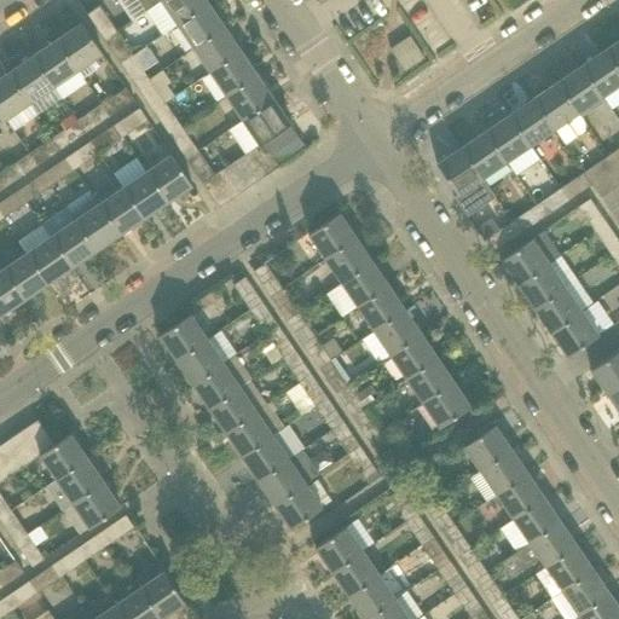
[(178,24),(209,3),(206,0),(160,0),(150,7),(146,10),(162,35),(178,24)]
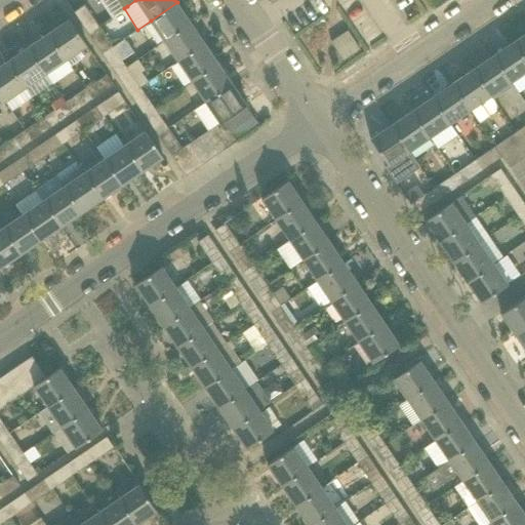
[(151,21),(164,41),(191,23),(177,2),(151,21)]
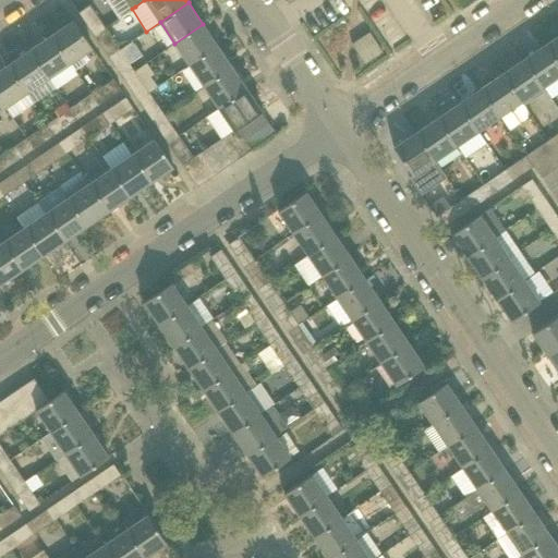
[(80,13),(94,35),(106,27),(92,5),(80,13)]
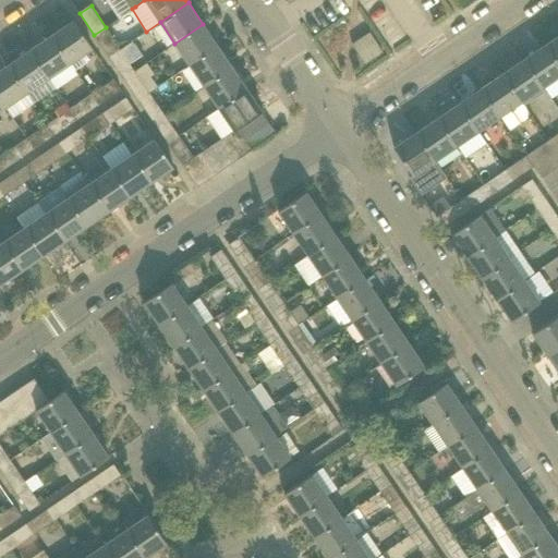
[(71,63),(93,48),(74,21),(52,35),(71,63)]
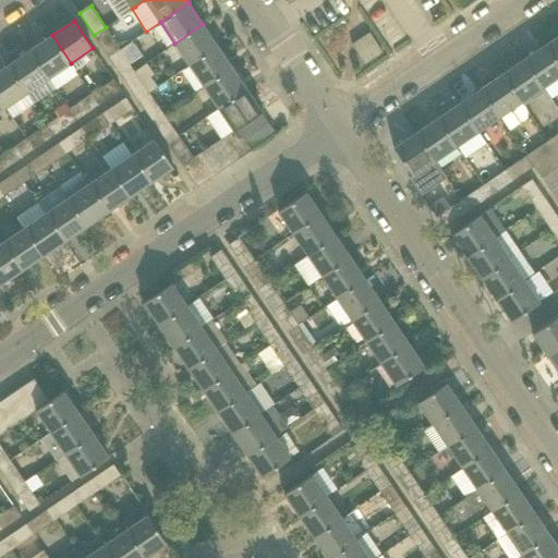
[(203,24),(174,44),(190,65),(218,46),(203,24)]
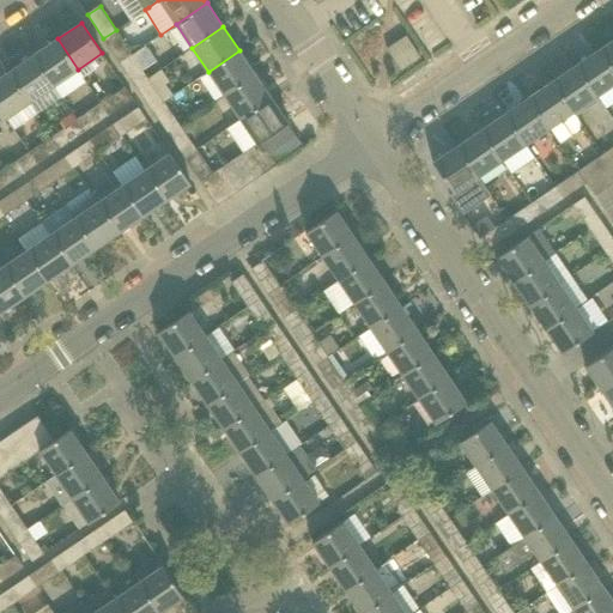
[(116,30),(103,38),(120,62),(133,54),(116,30)]
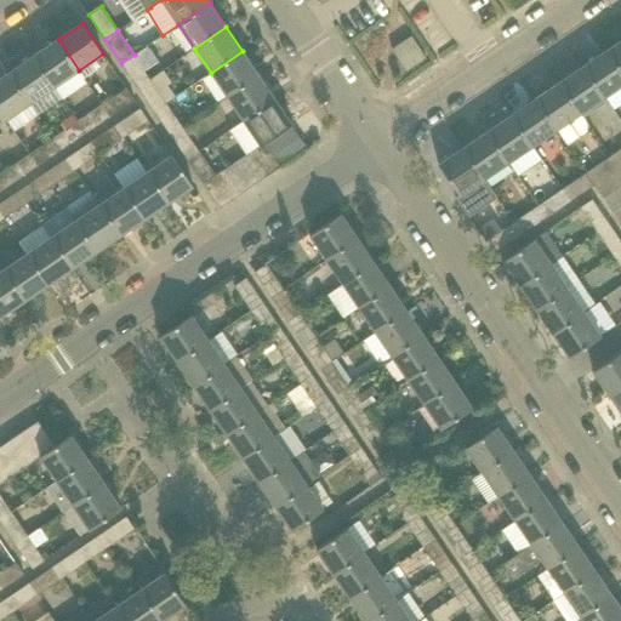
[(406,70),(427,57),(414,34),(392,47),(406,70)]
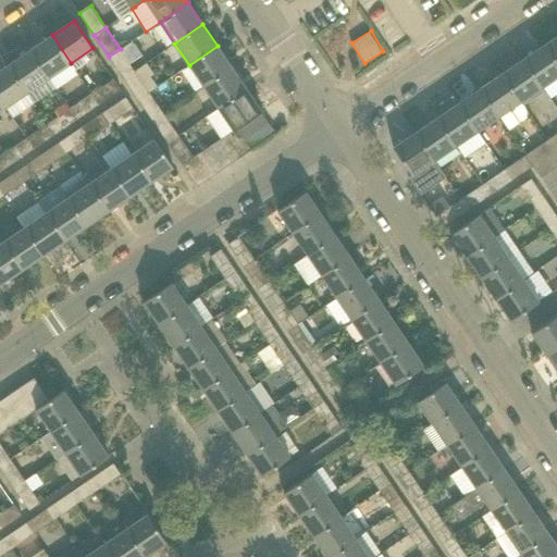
[(70,63),(71,63),(52,35),(31,50),(49,77),(48,78),(57,89),(77,75),(70,63)]
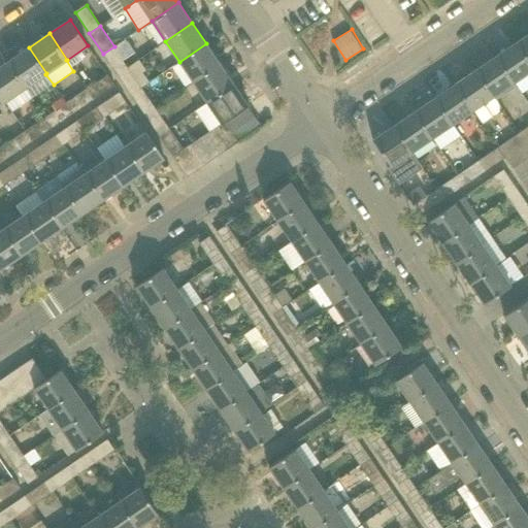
[(527,34),(517,41),(527,57),(527,34)]
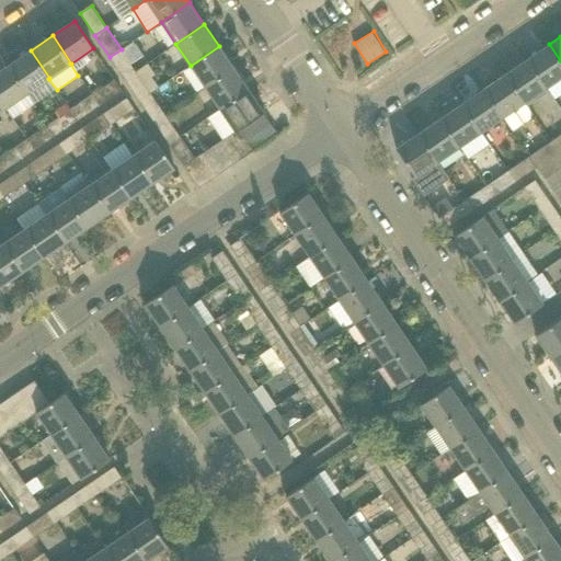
[(527,59),(547,87),(560,77),(560,60),(549,44),(527,59)]
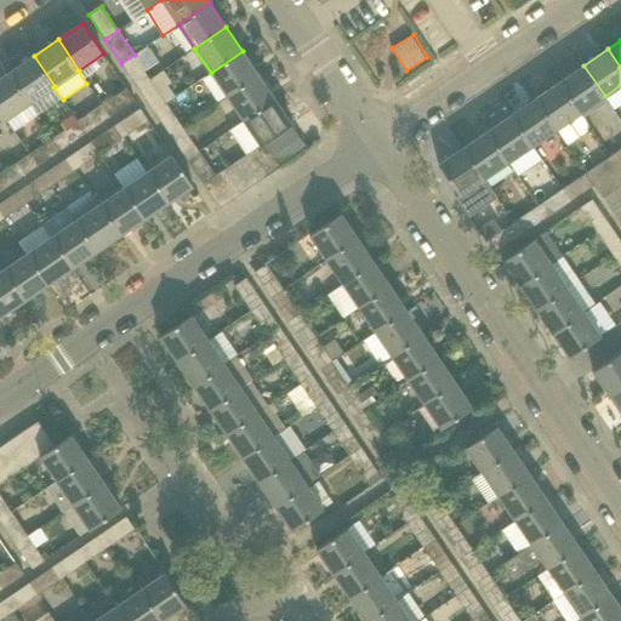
[(243,51),(211,73),(227,97),(258,75),(243,51)]
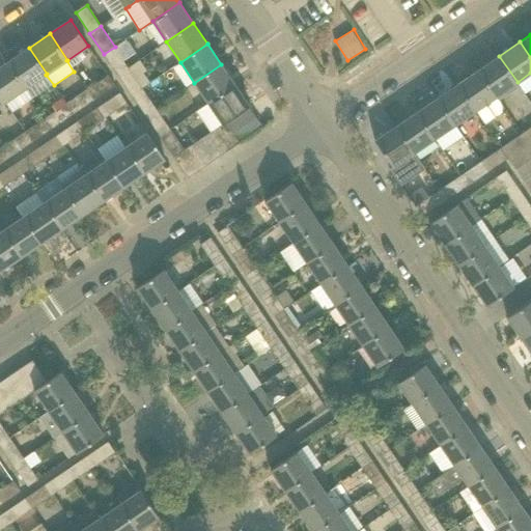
[(117,75),(129,66),(115,47),(104,54),(117,75)]
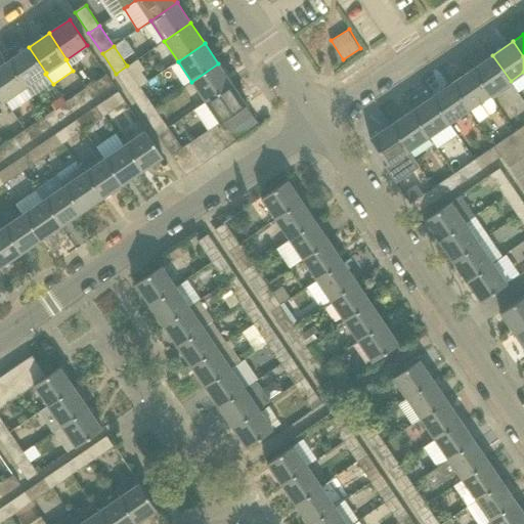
[(29,47),(8,60),(26,87),(45,74),(46,73),(29,47)]
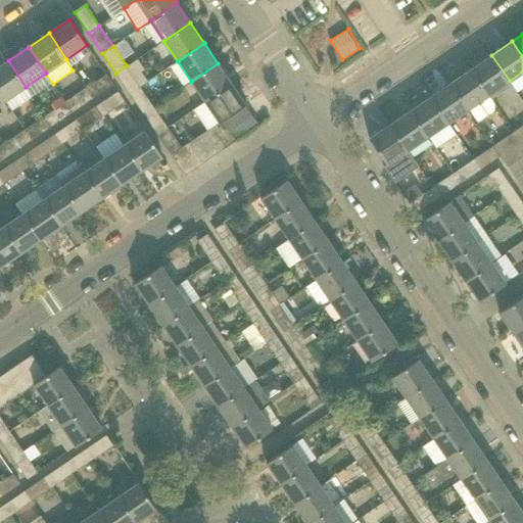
[(472,68),(489,95),(510,81),(491,55),(472,68)]
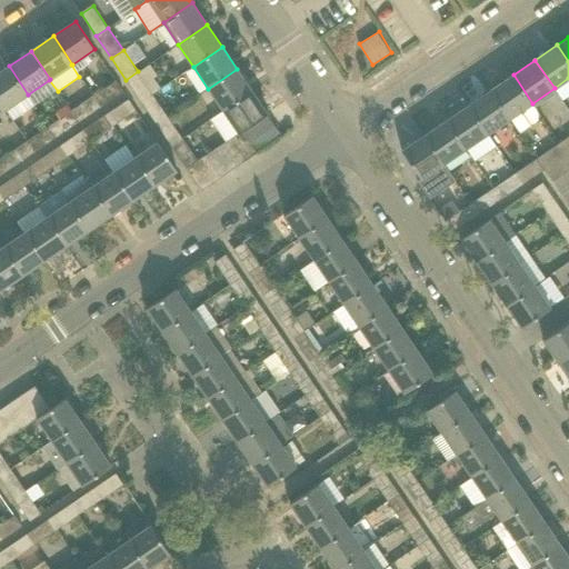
[(0,100),(6,109),(28,95),(9,66),(0,71),(0,100)]
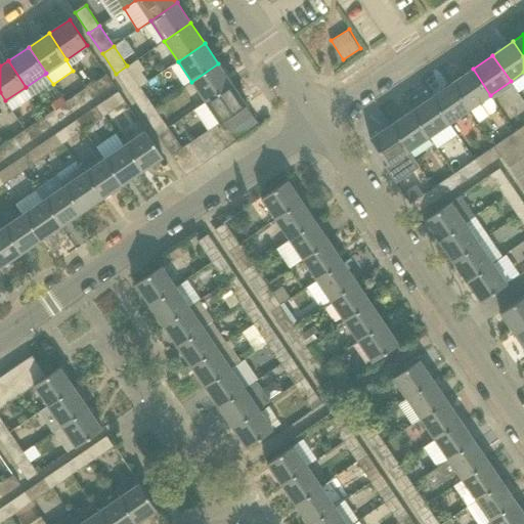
[(191,82),(206,101),(231,84),(218,63),(191,82)]
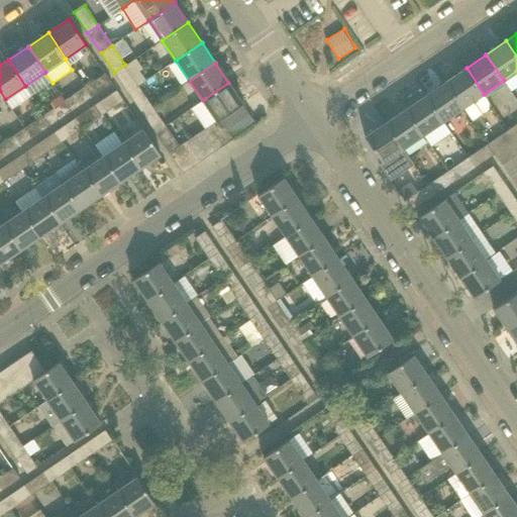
[(138,85),(125,65),(114,73),(128,93),(138,85)]
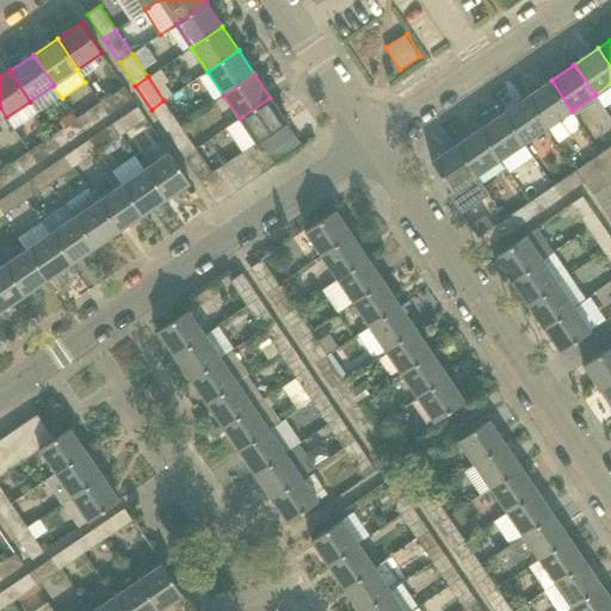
[(526,97),(548,128),(572,111),(551,80),(526,97)]
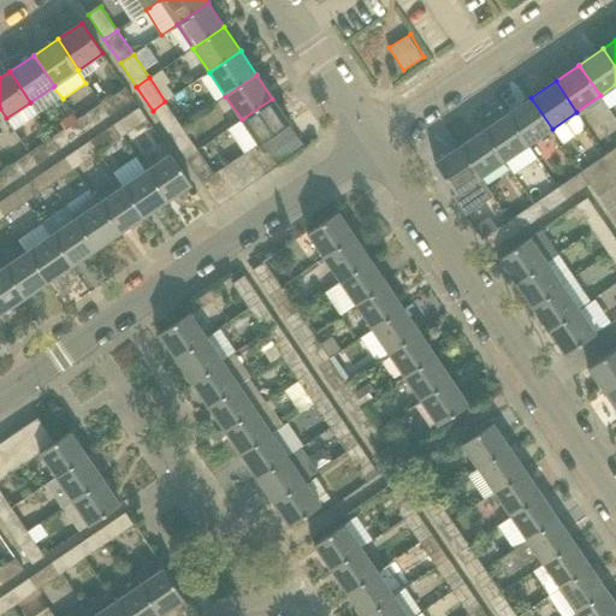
[(120,107),(112,95),(101,104),(110,116),(120,107)]
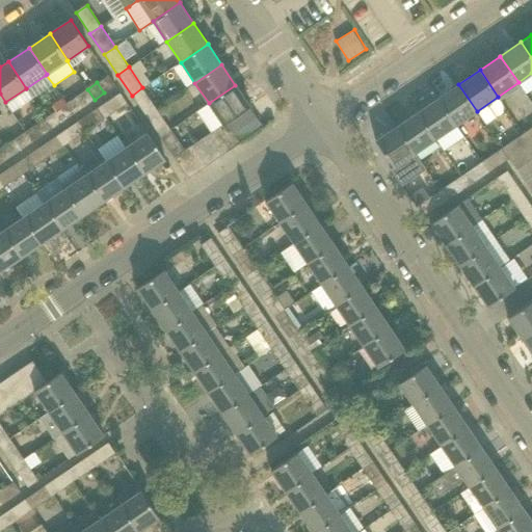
[(458,84),(439,98),(456,125),(477,111),(458,84)]
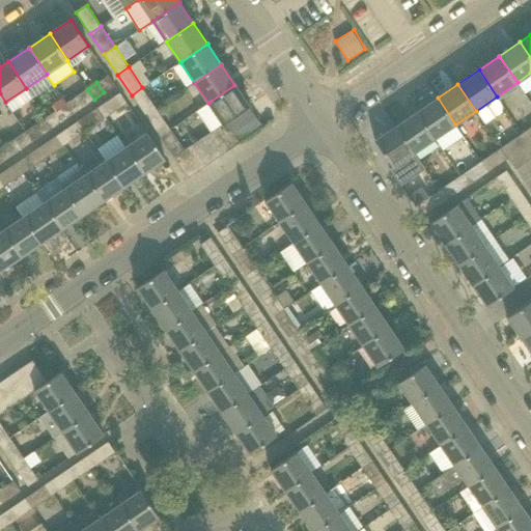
[(225,122),(249,106),(234,85),(208,103),(222,123),(223,124),(225,122)]
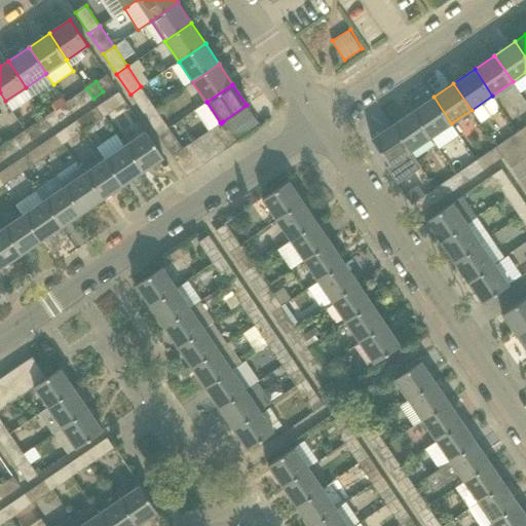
[(144,114),(155,108),(141,86),(130,95),(144,114)]
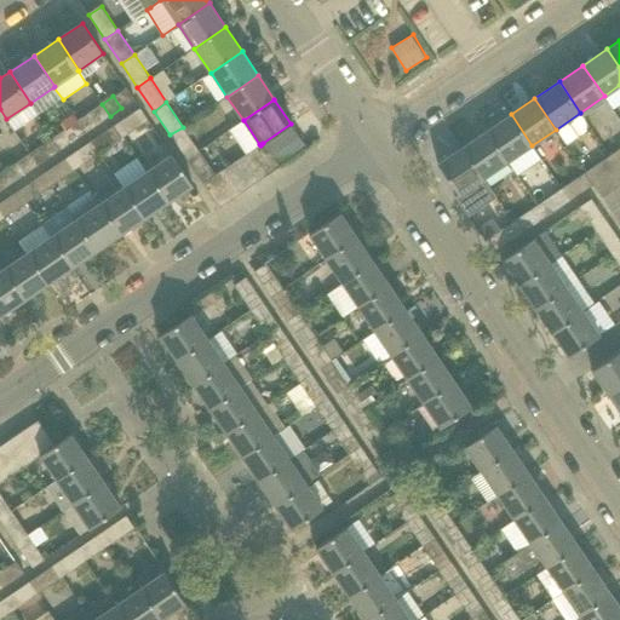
[(102,104),(78,120),(86,132),(110,116),(102,104)]
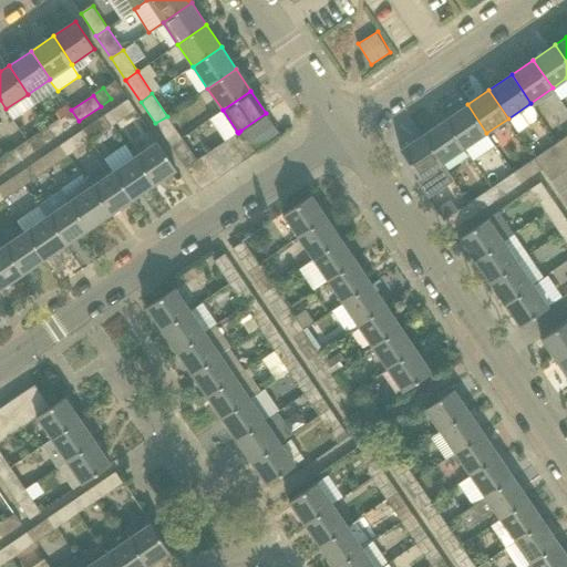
[(116,106),(124,117),(135,110),(127,99),(116,106)]
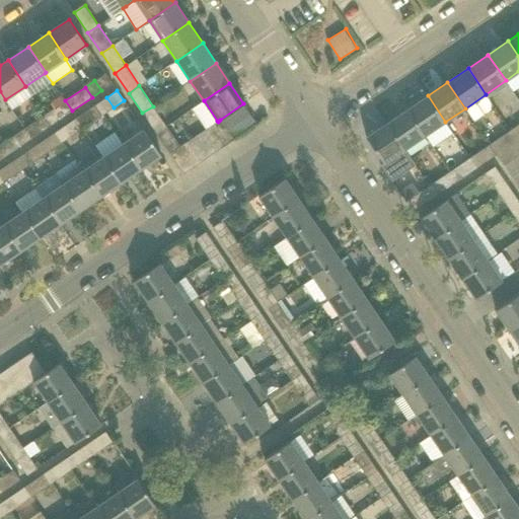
[(408,109),(425,136),(445,122),(428,95),(408,109)]
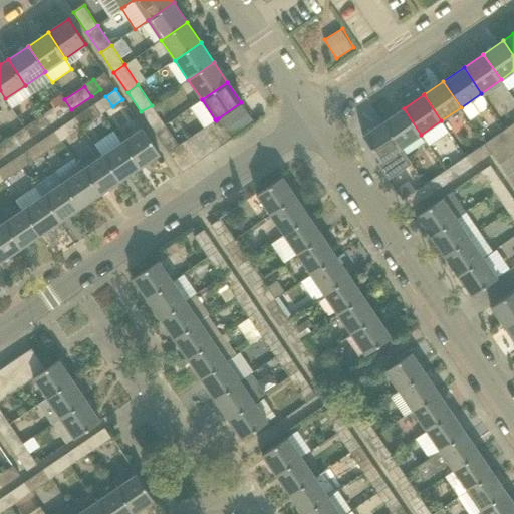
[(71,109),(64,99),(44,113),(51,123),(71,109)]
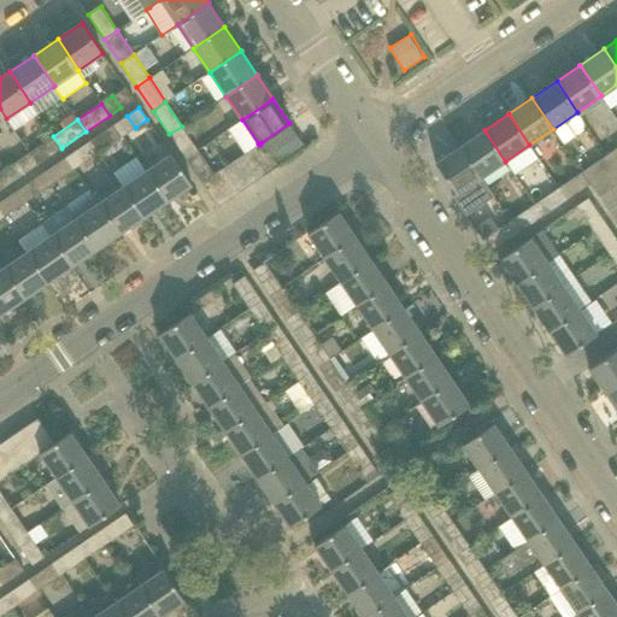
[(103,131),(111,145),(123,136),(115,124),(103,131)]
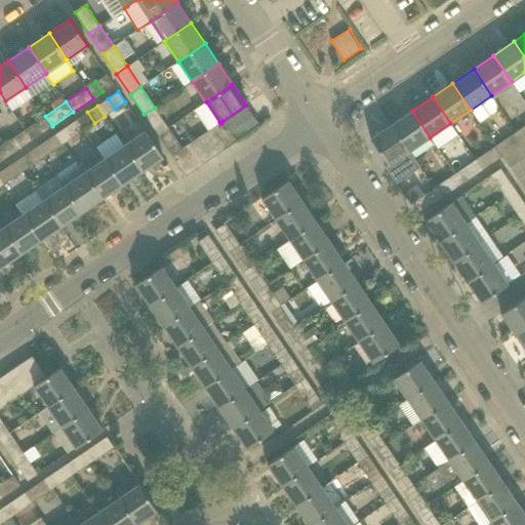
[(155,108),(144,114),(155,129),(165,122),(155,108)]
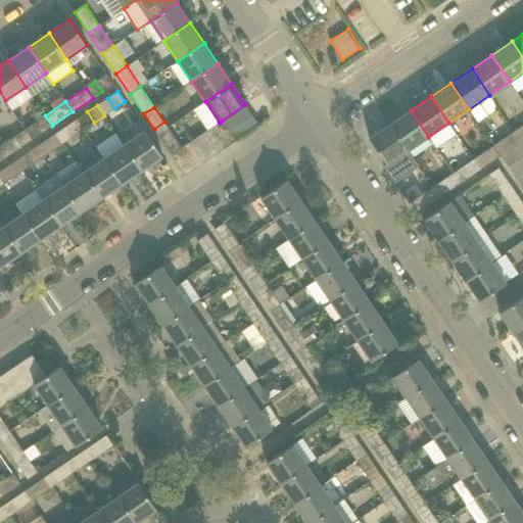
[(411,110),(390,125),(408,150),(428,137),(411,110)]
